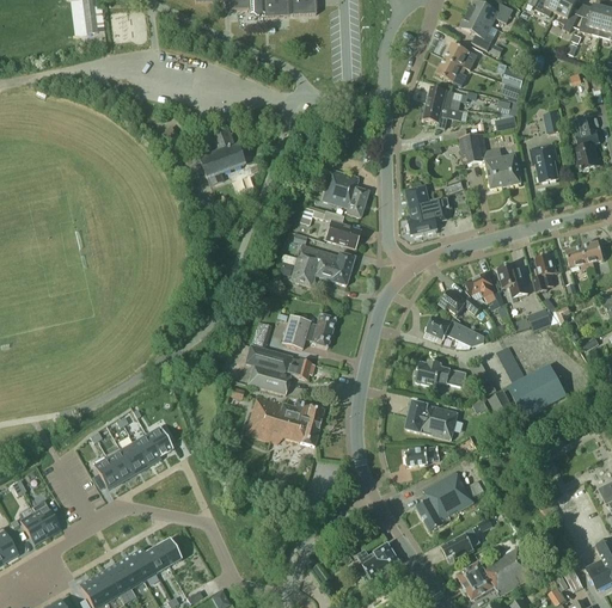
[(81,0),(86,32),(98,31),(97,26),(104,25),(102,14),(101,4),(99,4),(98,0),(81,0)]
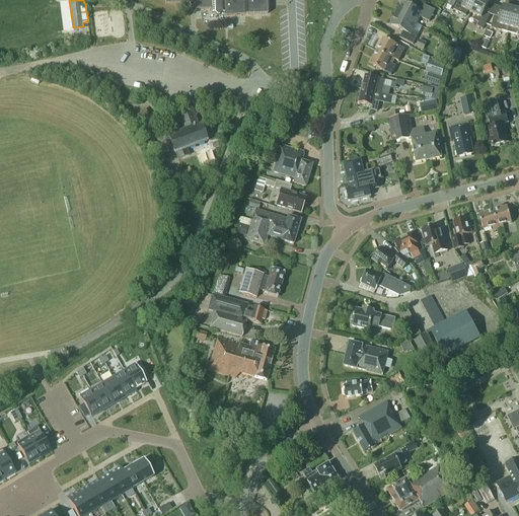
[(165,0),(165,1),(195,0),(195,7),(211,6),(211,10),(214,10),(217,12),(219,12),(221,10),(224,9),(224,13),(268,11),(267,0),(165,0)]
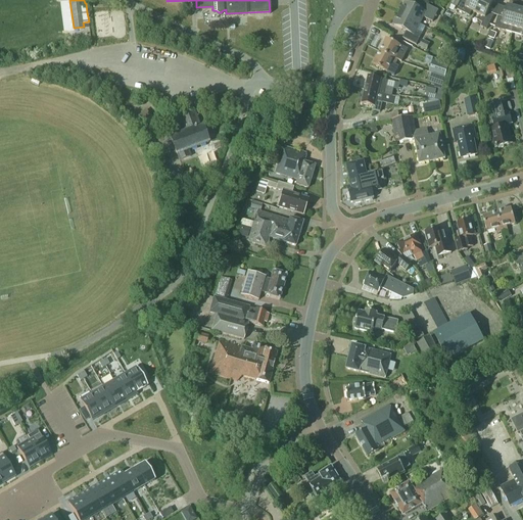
[(402,5),(400,11),(420,20),(423,14),(432,19),(438,7),(423,0),(421,0),(418,6),(406,0),(405,0),(401,5),(402,5)]
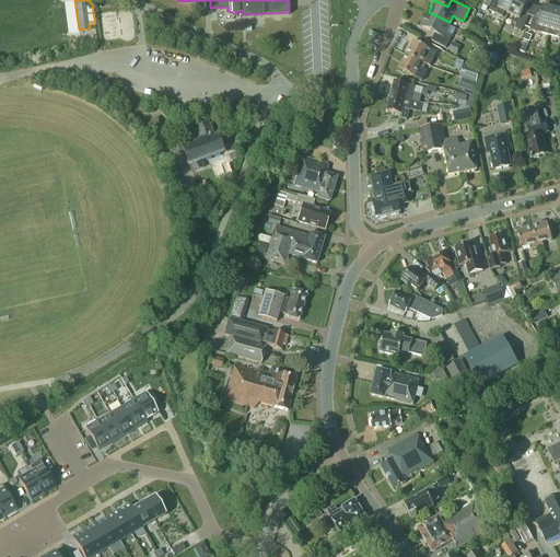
[(504,9),(509,11),(514,0),(492,0),(489,8),(502,14),(504,9)]
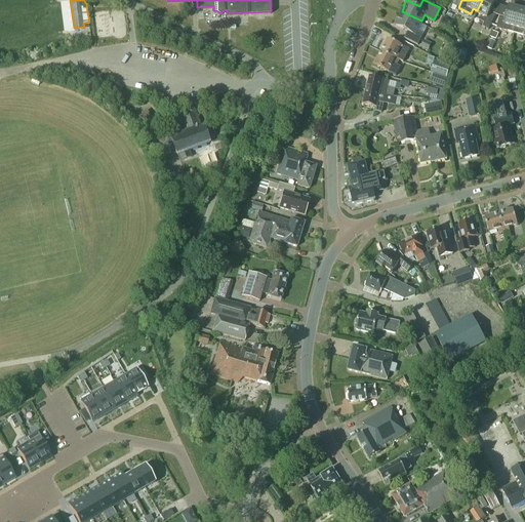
[(482,0),(477,10),(482,12),(480,17),(484,21),(483,24),(488,27),(496,12),(490,9),(495,0),(482,0)]
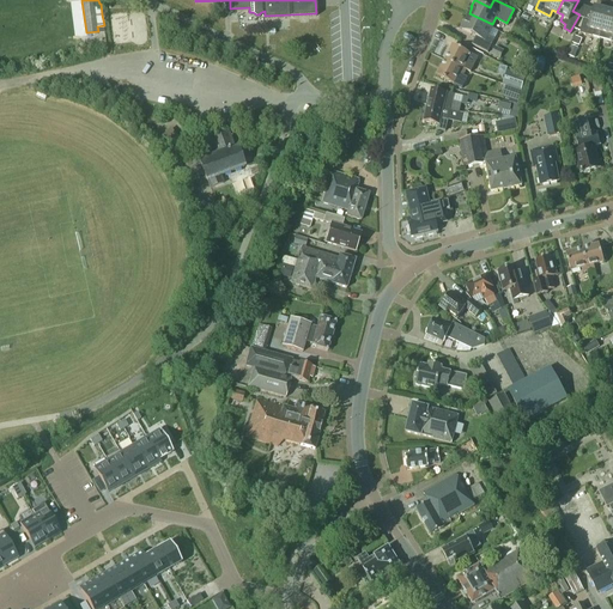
[(600,35),(607,7),(594,4),(590,18),(583,16),(580,30),(600,35)]
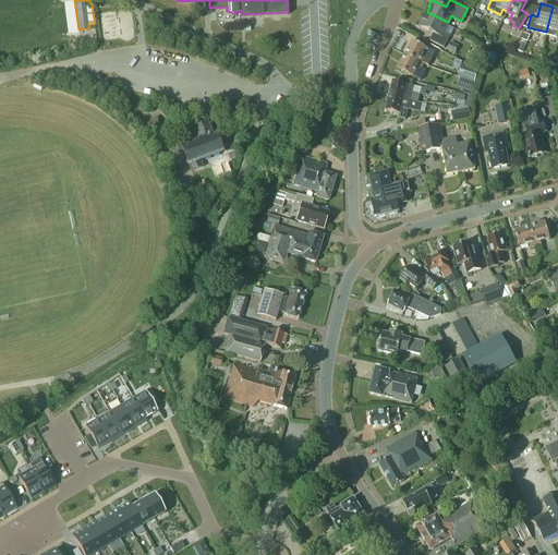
[(557,8),(553,7),(546,32),(557,35),(557,8)]
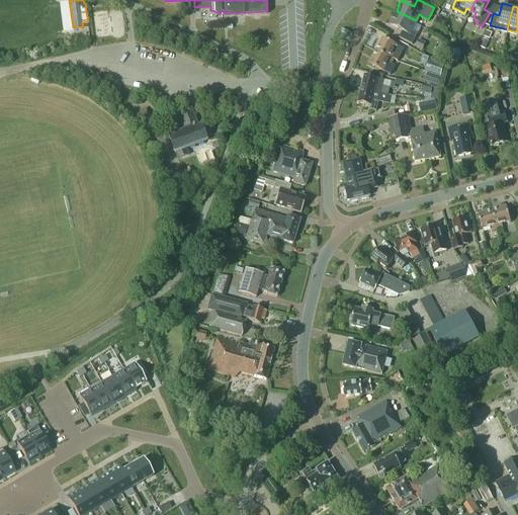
[(412,27),(416,20),(397,11),(394,16),(393,16),(390,21),(391,22),(403,28),(399,35),(412,41),(418,30),(412,27)]
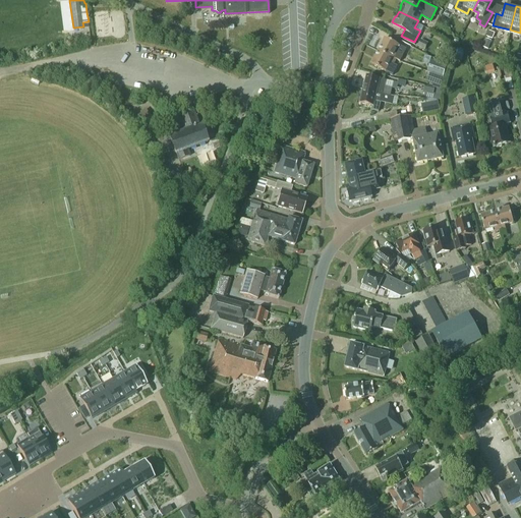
[(385,36),(379,48),(396,57),(399,52),(395,51),(399,43),(385,36)]
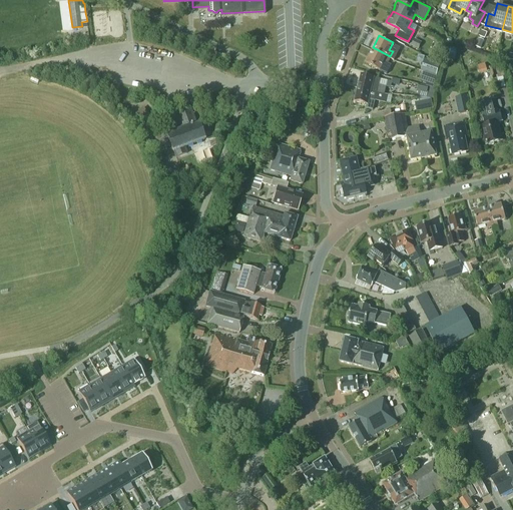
[(475,43),(481,45),(483,37),(478,35),(475,43)]
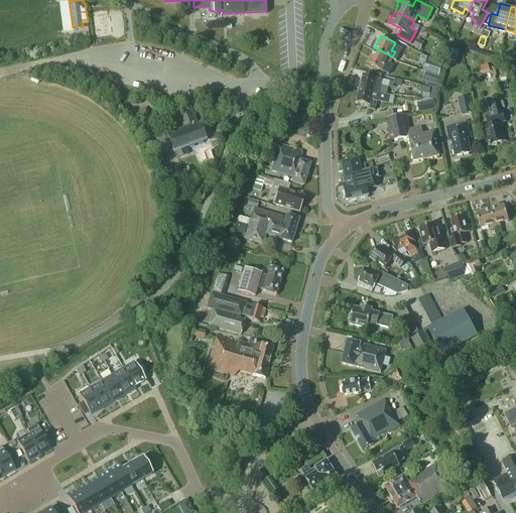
[(424,39),(416,36),(413,43),(420,47),(424,39)]
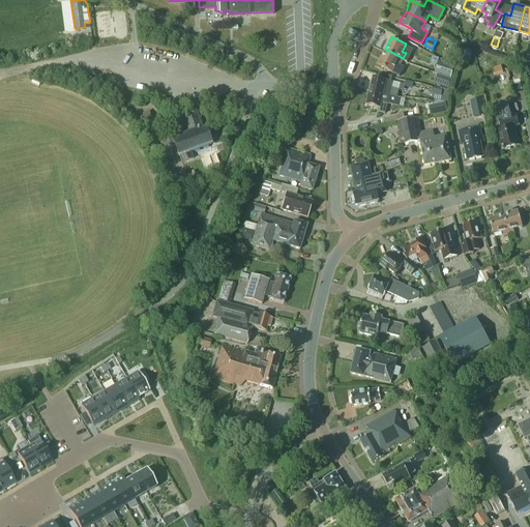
[(401,63),(403,58),(385,49),(378,63),(392,70),(396,62),(401,63)]
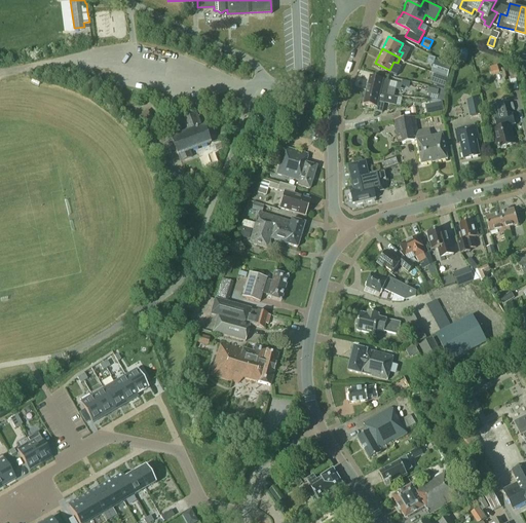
[(451,65),(436,59),(431,70),(448,75),(451,65)]
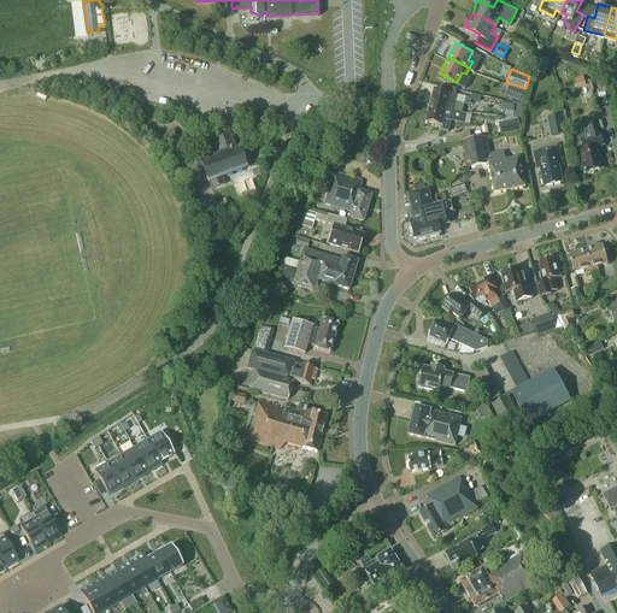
[(434,87),(430,102),(462,110),(466,94),(434,87)]
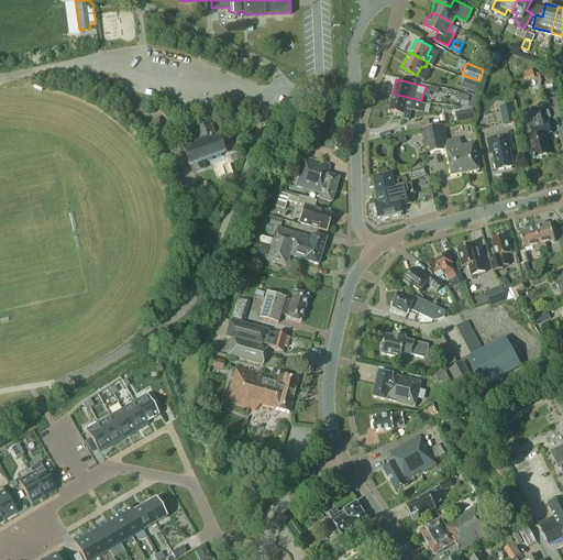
[(552,92),(558,91),(554,80),(549,83),(552,92)]
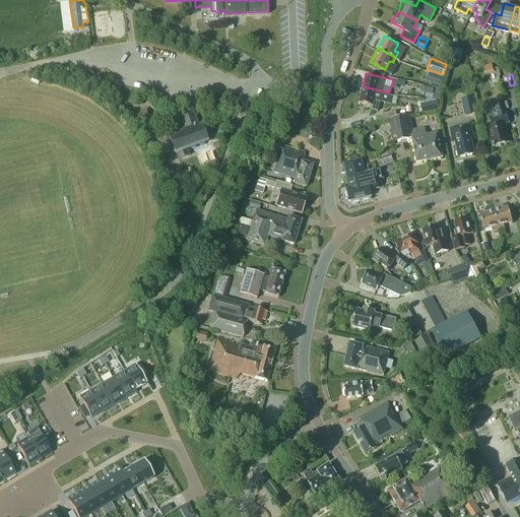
[(387,101),(389,92),(363,86),(360,101),(372,104),(371,108),(378,109),(380,100),(387,101)]
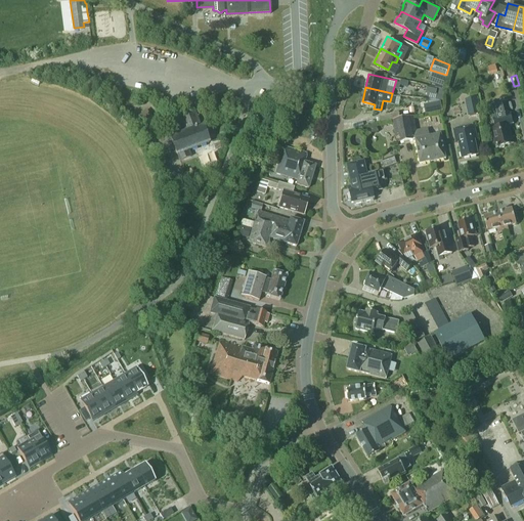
[(465,96),(468,114),(481,111),(478,94),(465,96)]
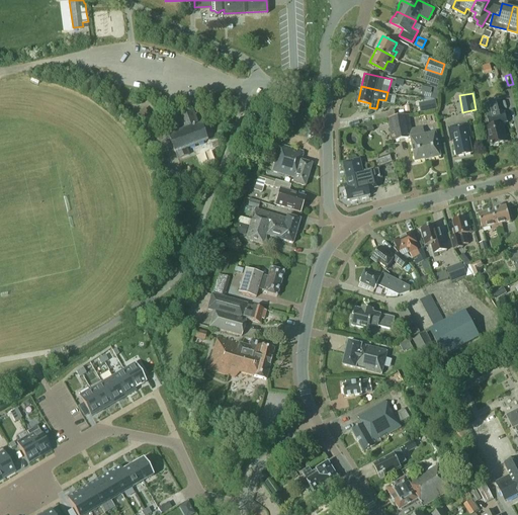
[(489,123),(486,124),(492,144),(507,140),(504,132),(505,132),(502,121),(507,119),(504,109),(501,97),(484,102),(487,113),(486,114),(487,114),(485,115),(487,120),(488,120),(489,123)]
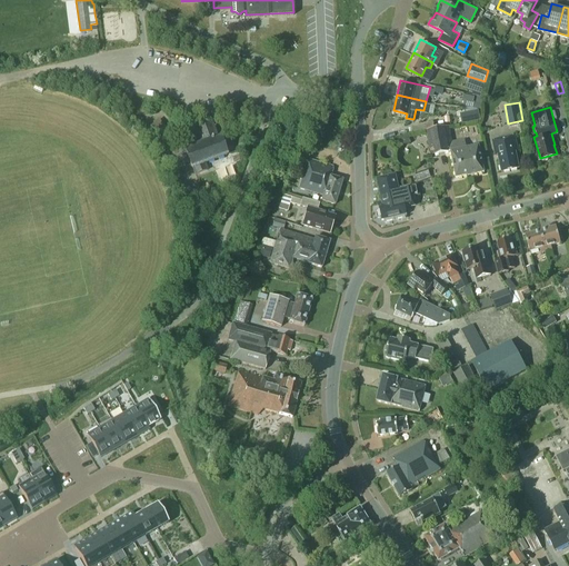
[(150,123),(161,136),(169,129),(158,117),(150,123)]
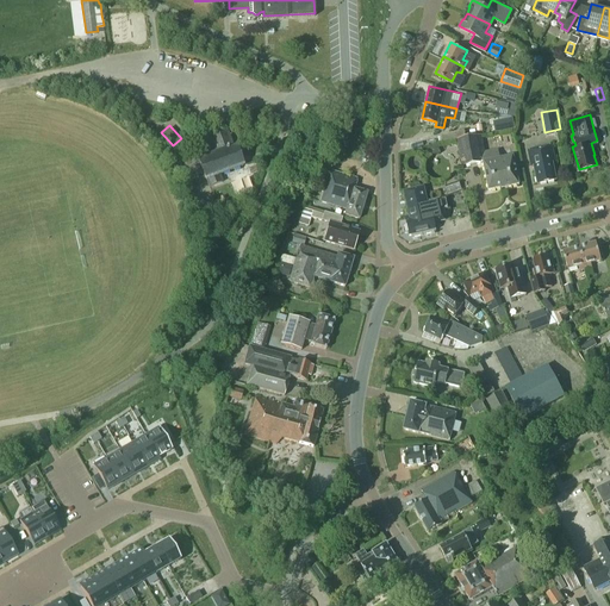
[(243,162),(236,143),(232,144),(225,125),(210,131),(215,144),(210,145),(209,149),(210,154),(198,157),(206,177),(206,176),(210,183),(222,179),(222,177),(225,176),(223,170),(243,162)]
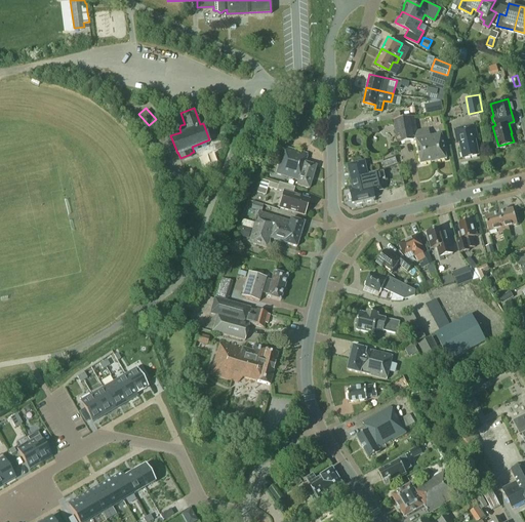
[(397,142),(416,137),(421,162),(447,157),(442,131),(431,133),(429,126),(417,128),(414,114),(393,118),(397,142)]
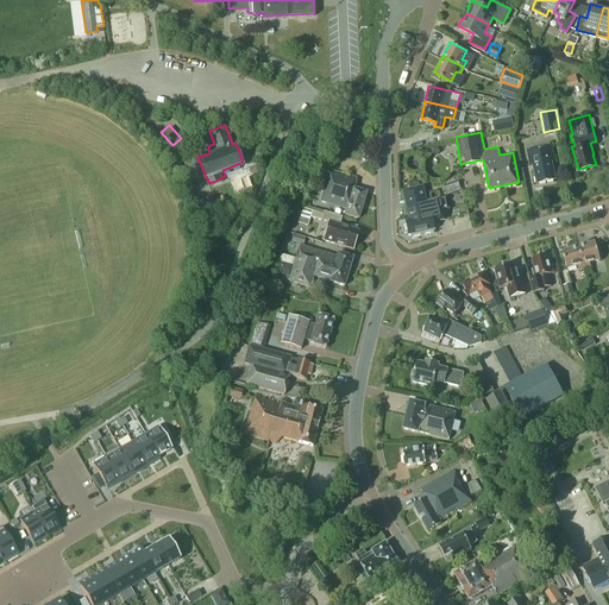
[(556,177),(552,158),(554,158),(551,142),(526,146),(529,163),(533,163),(537,181),(556,177)]
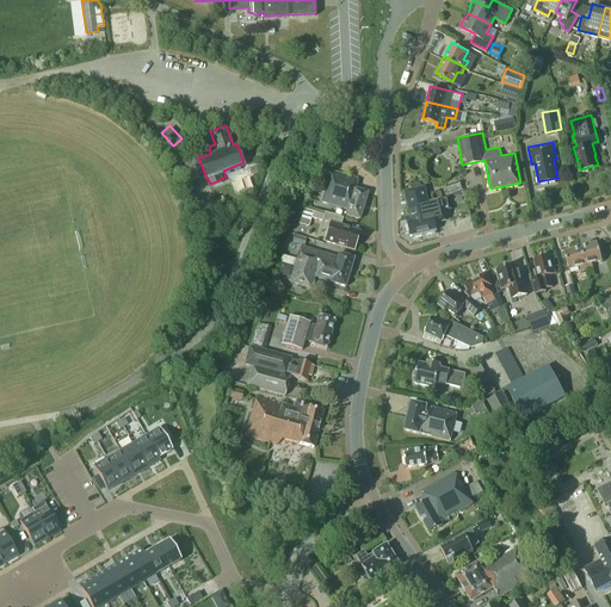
[(346,208),(345,212),(359,216),(368,190),(355,186),(358,175),(331,167),(321,200),(346,208)]
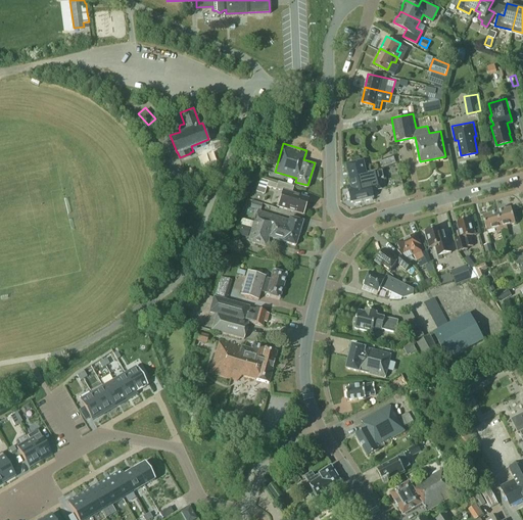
[(385,156),(386,162),(398,159),(397,153),(385,156)]
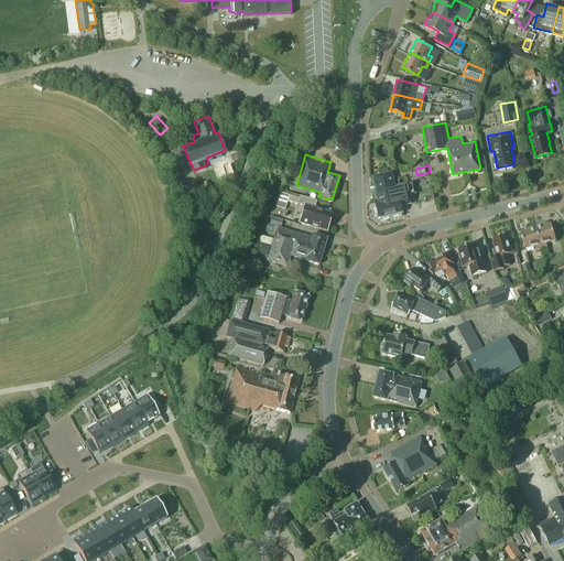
[(392,170),(373,174),(379,197),(375,198),(378,216),(403,211),(402,203),(412,201),(408,181),(396,184),(392,170)]
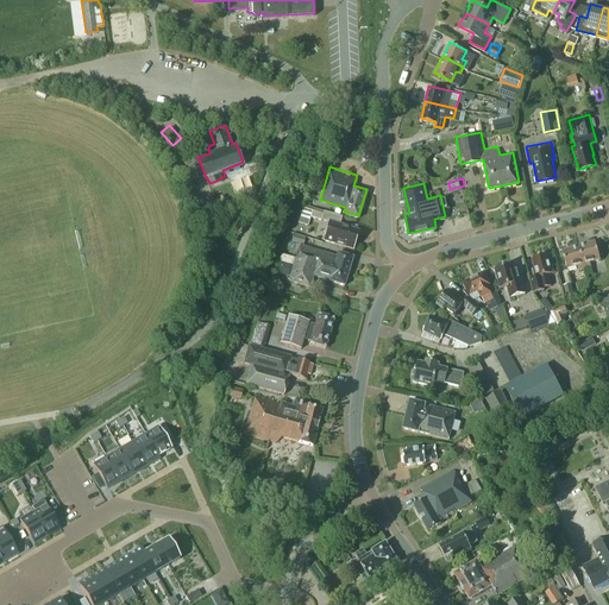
[(328,220),(322,238),(352,246),(358,228),(349,226),(350,224),(340,221),(341,214),(324,208),(322,210),(312,207),(312,208),(302,205),(299,221),(308,224),(311,214),(328,220)]
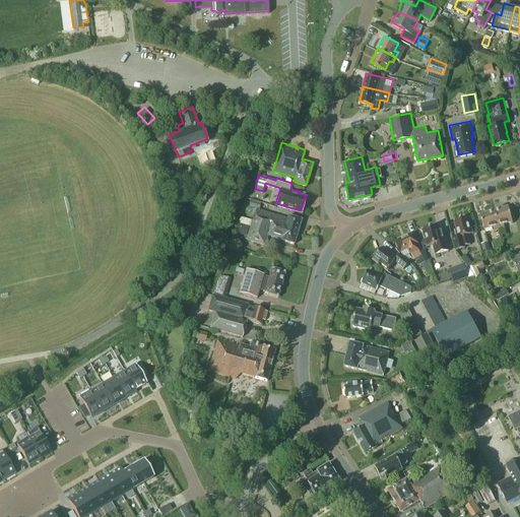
[(249,203),(259,206),(261,200),(251,197),(249,203)]
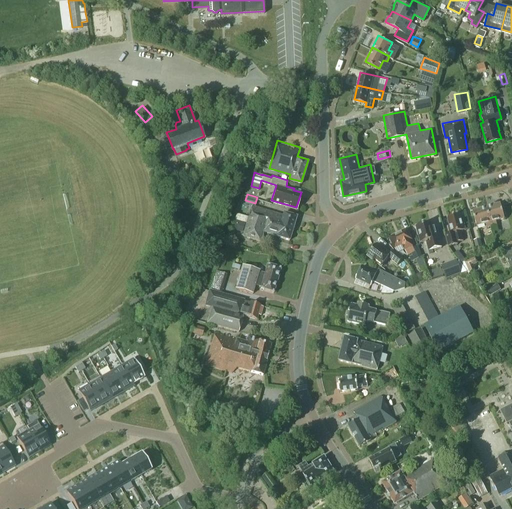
[(486,205),(492,224),(497,223),(496,219),(505,216),(500,201),(486,205)]
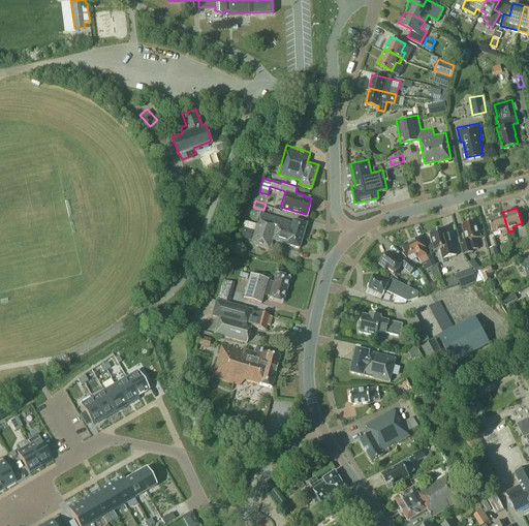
[(259,210),(255,224),(260,226),(261,223),(289,231),(289,233),(302,237),(306,221),(292,217),(291,220),(259,210)]
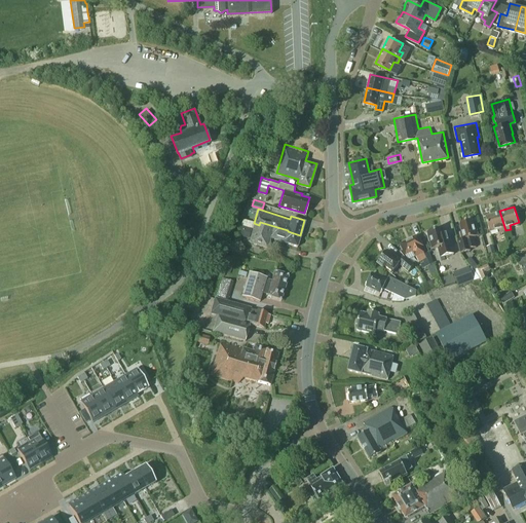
[(499,231),(505,230),(499,211),(486,215),(490,230),(498,228),(499,231)]
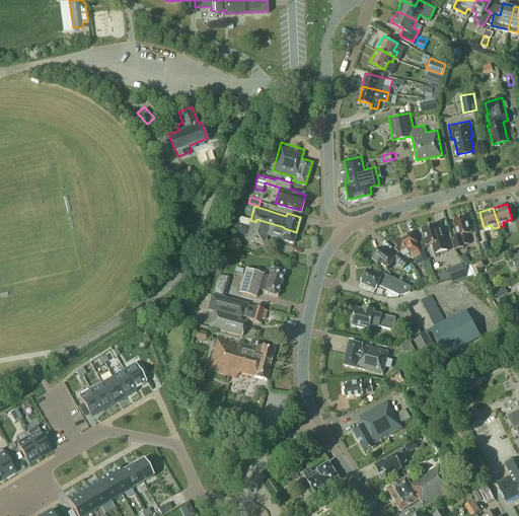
[(453,218),(455,227),(453,227),(455,234),(451,235),(454,247),(464,244),(464,243),(469,241),(467,232),(472,230),(470,223),(468,224),(466,215),(453,218)]
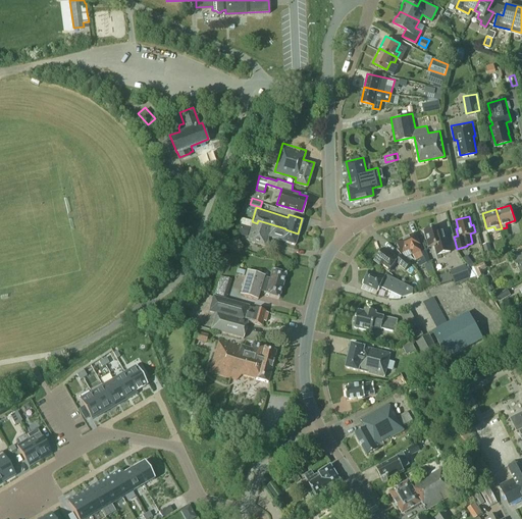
[(257,223),(252,221),(247,239),(265,245),(268,235),(295,243),(298,234),(285,229),(285,228),(258,220),(257,223)]
